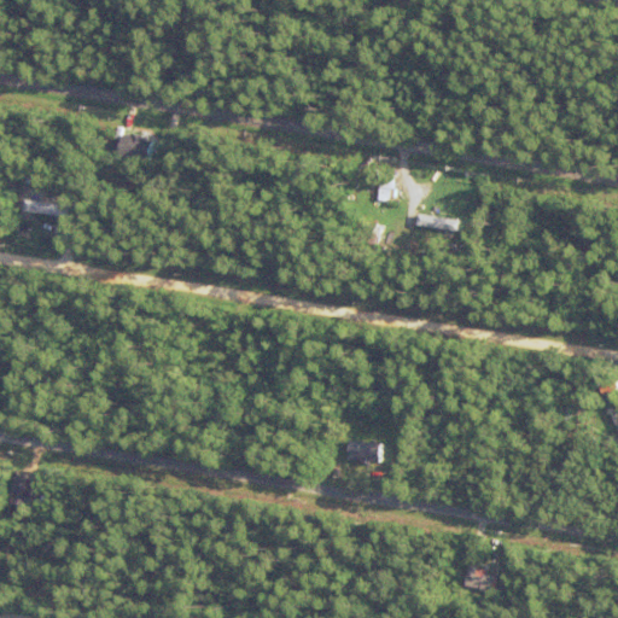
[(156,140),(152,161),(123,155),(128,133),(134,134),(135,132),(147,134),(146,135),(150,136),(150,139),(156,140)]
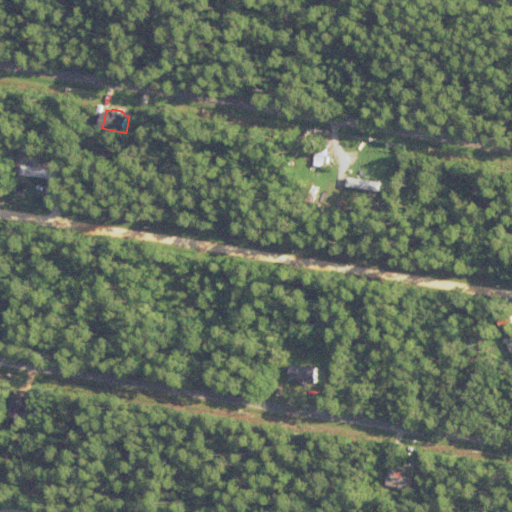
[(136,127),(139,110),(144,111),(141,128),(136,127)]
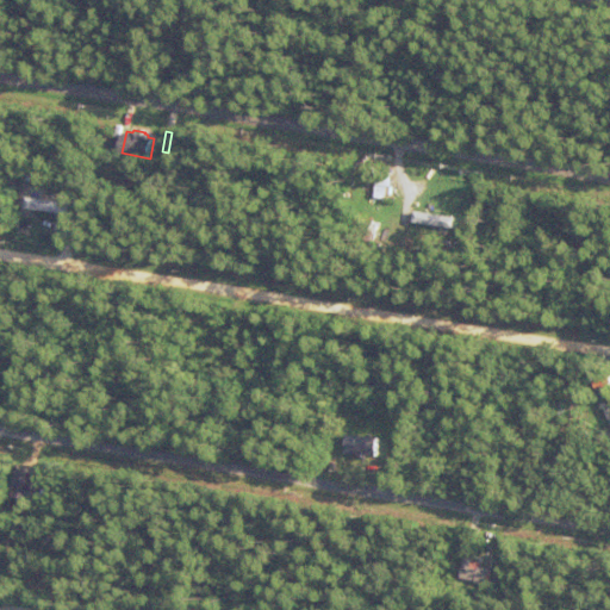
[(390,198),(391,174),(374,174),(373,197),(390,198)]
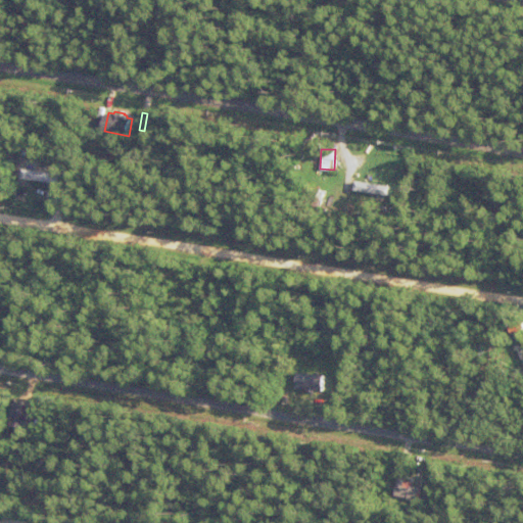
[(41,160),(51,157),(53,163),(43,165),(41,160)]
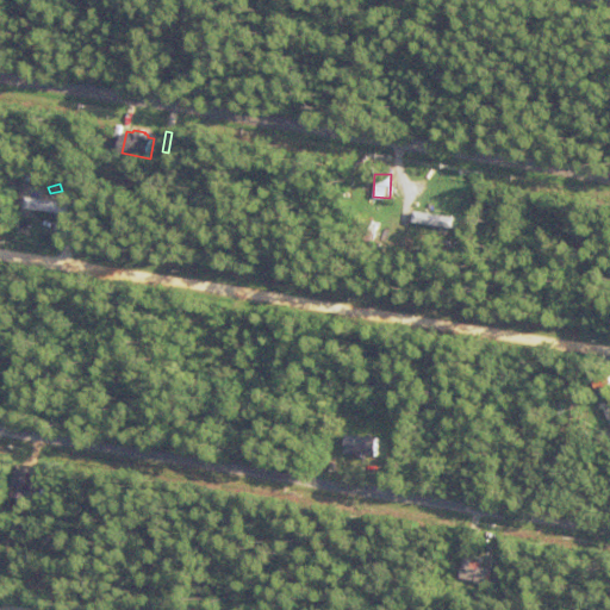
[(410,197),(411,191),(431,197),(429,203),(410,197)]
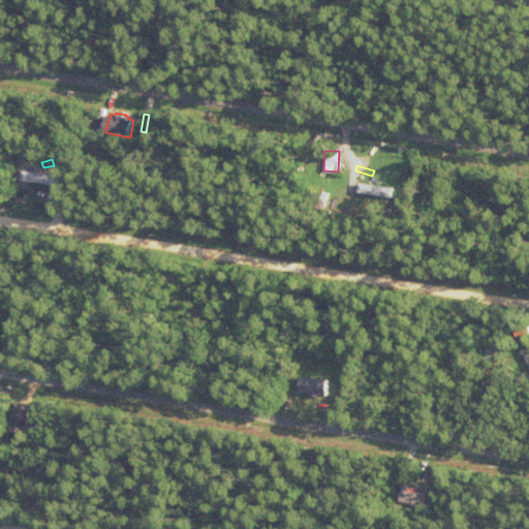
[(19,179),(56,185),(58,176),(21,169),(19,179)]
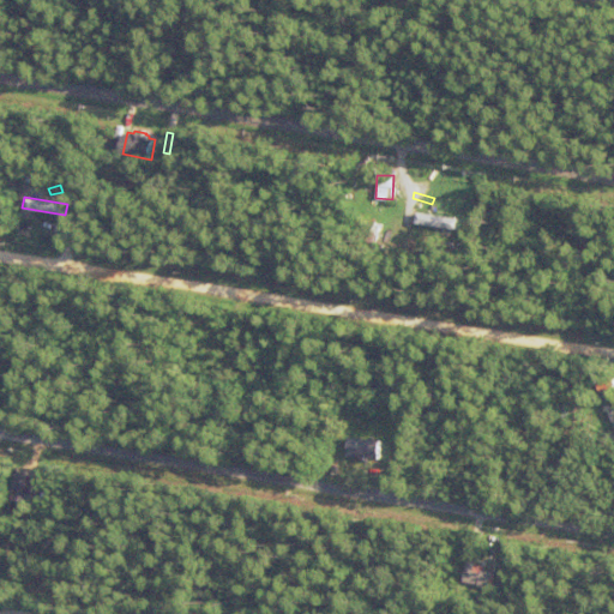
[(50,218),(49,224),(30,223),(30,216),(36,217),(36,215),(46,216),(46,218),(50,218)]
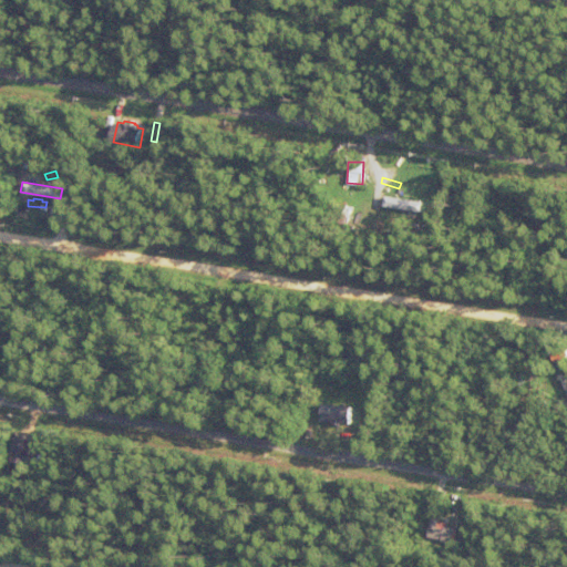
[(421,202),(382,198),(381,209),(420,213),(421,202)]
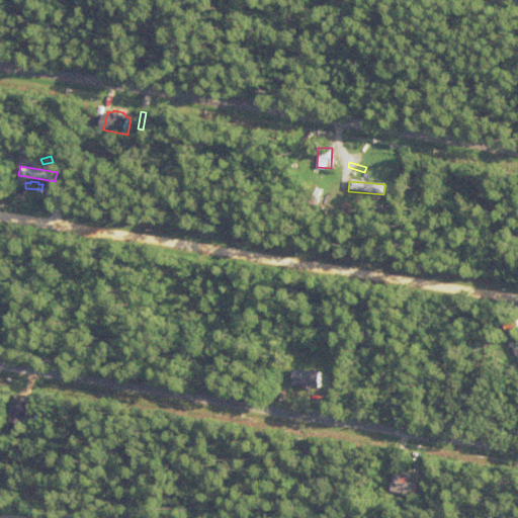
[(228,286),(228,292),(211,292),(211,286),(213,286),(213,282),(225,282),(225,286),(228,286)]
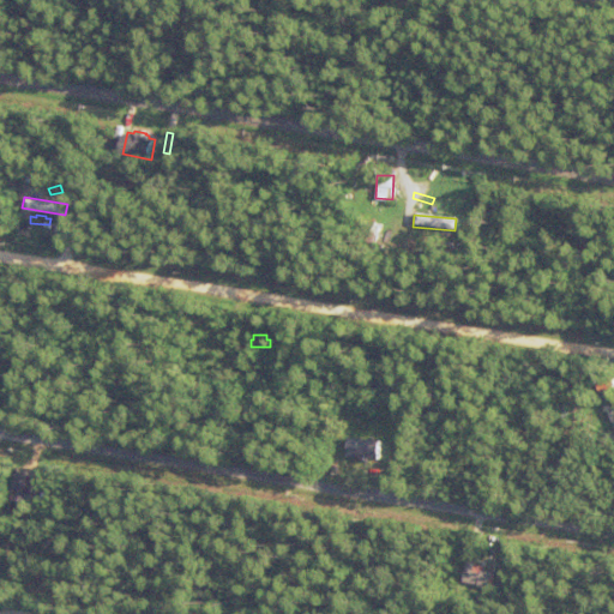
[(613,417),(602,393),(612,389),(613,392),(613,417)]
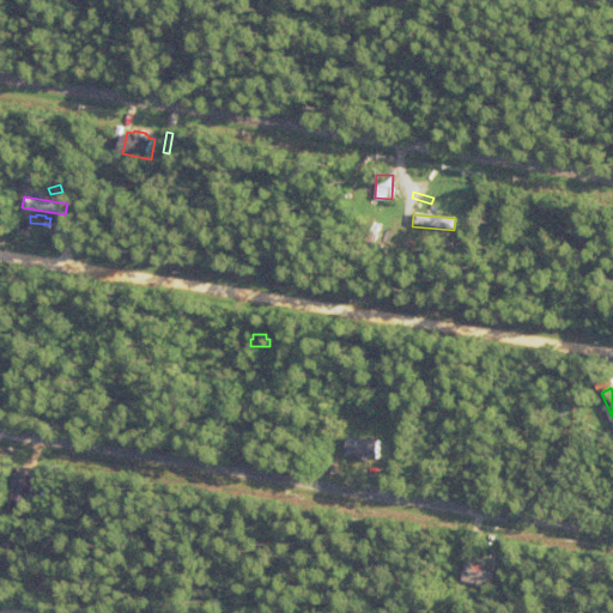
[(377,459),(380,441),(347,436),(345,455),(377,459)]
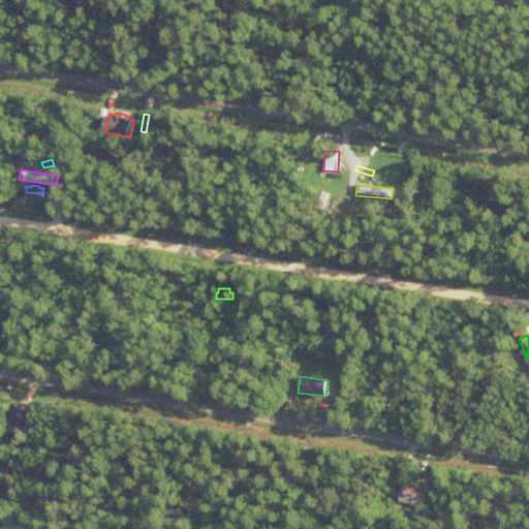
[(508,407),(527,385),(528,386),(528,395),(515,413),(508,407)]
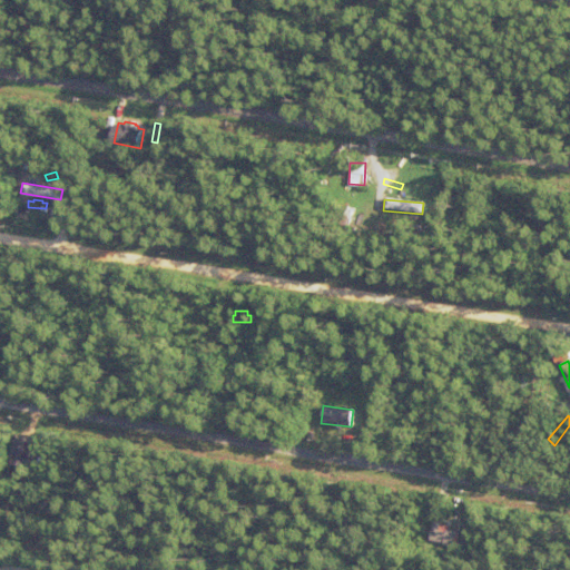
[(15,463),(18,439),(37,442),(33,467),(15,463)]
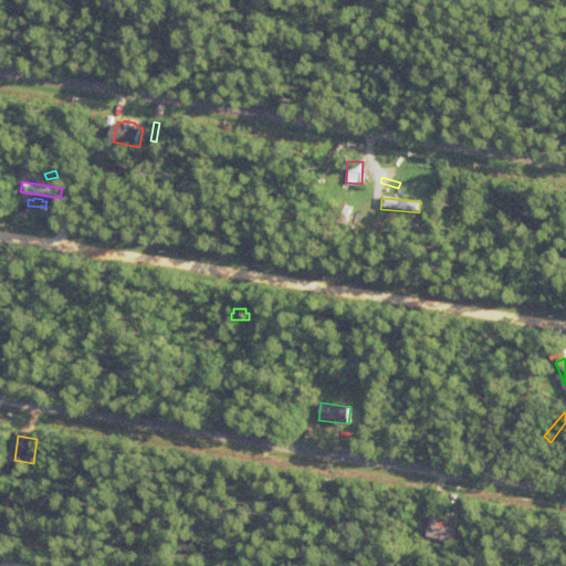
[(547,461),(545,465),(537,461),(542,451),(553,457),(551,462),(547,461)]
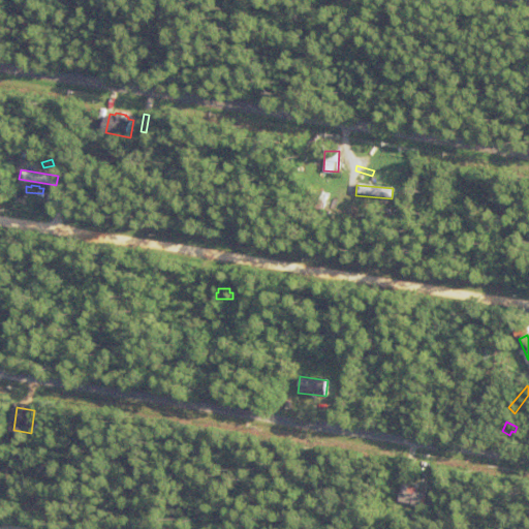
[(500,439),(502,434),(510,438),(509,442),(500,439)]
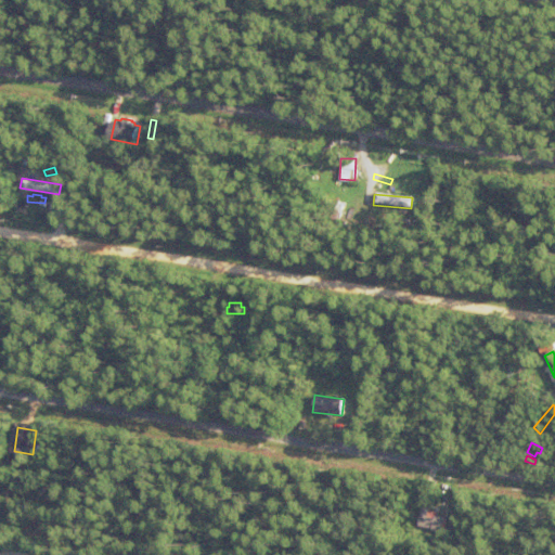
[(424,501),(428,481),(434,482),(430,502),(424,501)]
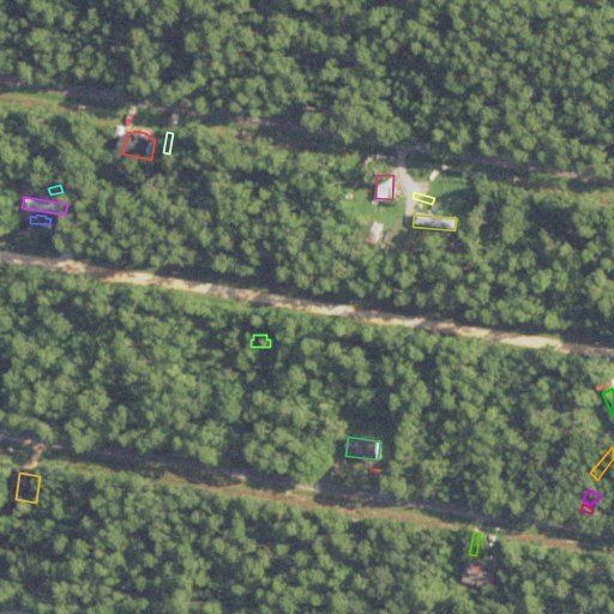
[(10,560),(0,563),(0,554),(7,552),(2,540),(20,534),(30,559),(12,566),(10,560)]
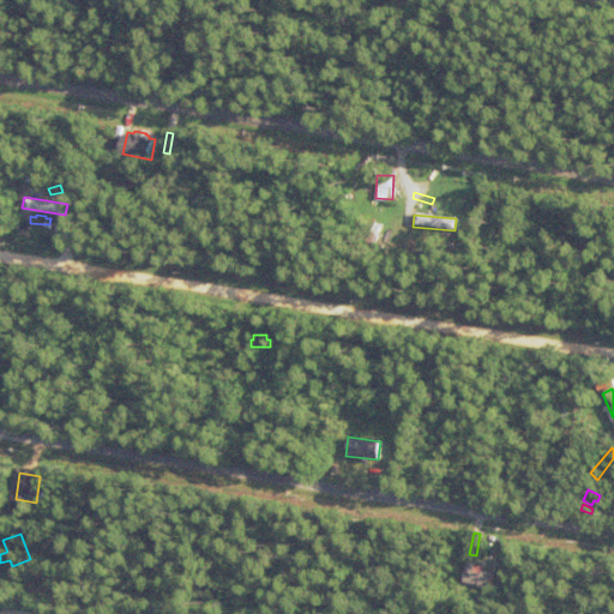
[(494,563),(497,552),(504,553),(501,565),(494,563)]
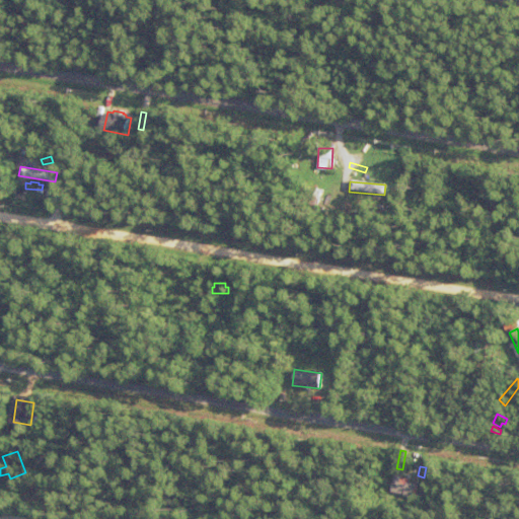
[(394,492),(397,472),(413,474),(410,494),(394,492)]
